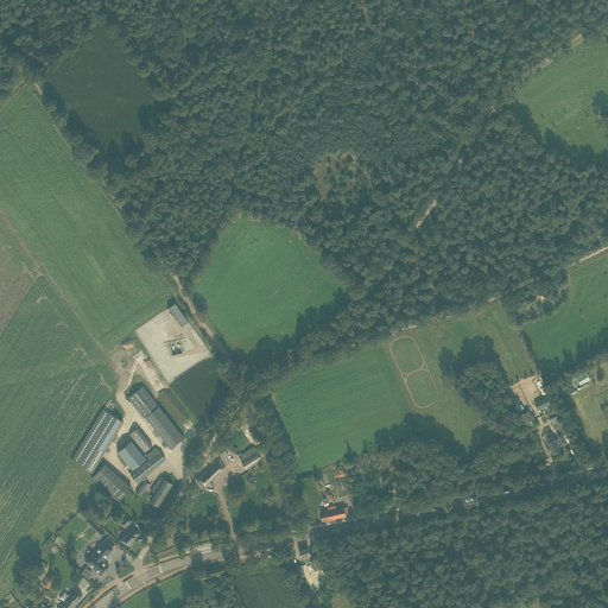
[(188,321),(175,303),(169,308),(182,325),(188,321)]
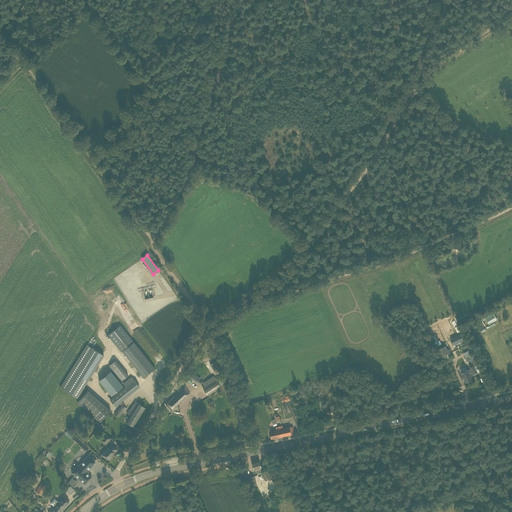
[(489,324),(497,319),(493,312),(485,317),(483,314),(480,316),(482,321),(480,322),(483,326),(485,325),(483,321),(486,319),(489,324)]
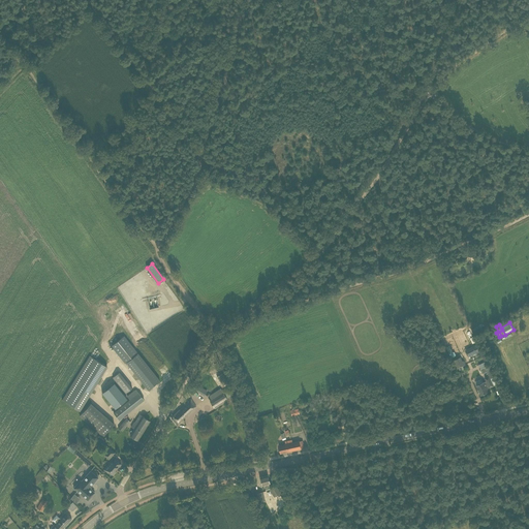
[(124,336),(112,346),(119,354),(131,345),(124,336)]
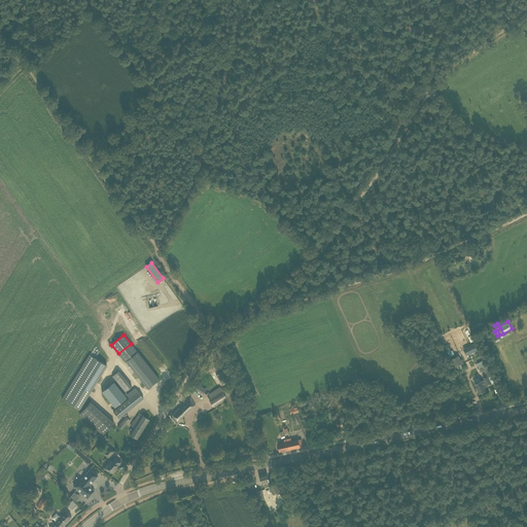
[(131,344),(118,353),(125,361),(126,361),(137,352),(131,344)]
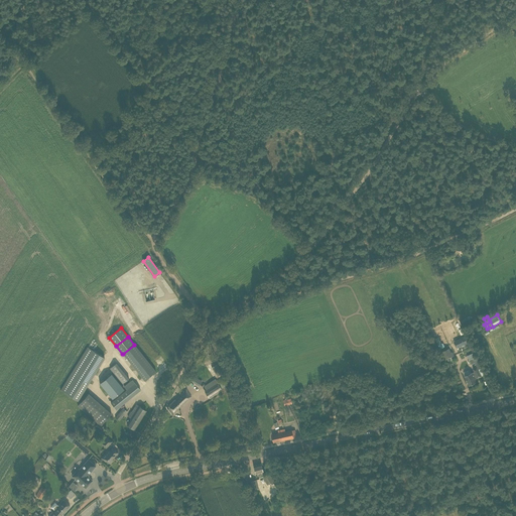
[(457,348),(468,343),(465,337),(454,343),(457,348)]
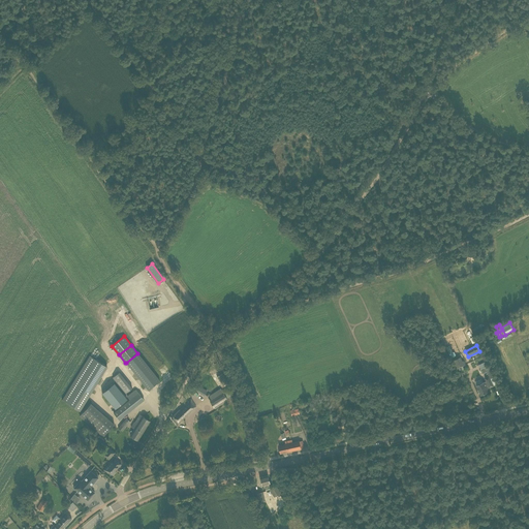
[(137,353),(126,363),(148,390),(160,380),(137,353)]
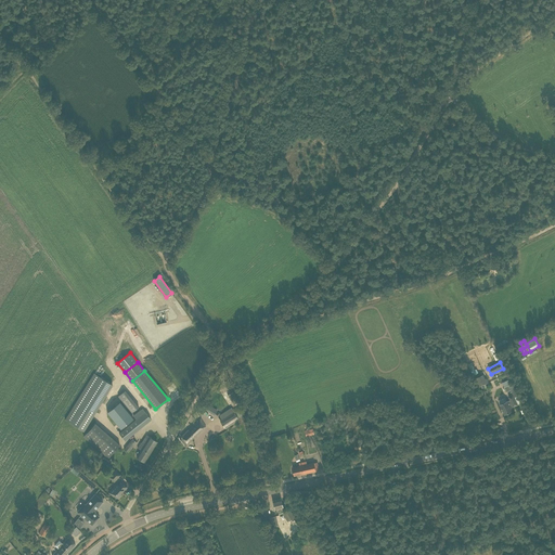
[(94,373),(65,420),(84,430),(112,385),(94,373)]
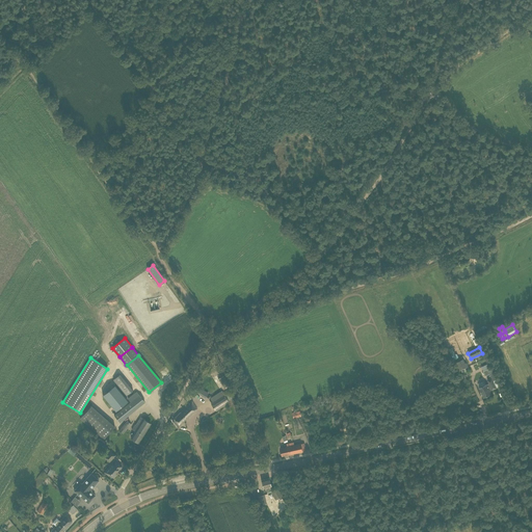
[(456,363),(460,370),(468,367),(466,364),(464,365),(462,360),(456,363)]
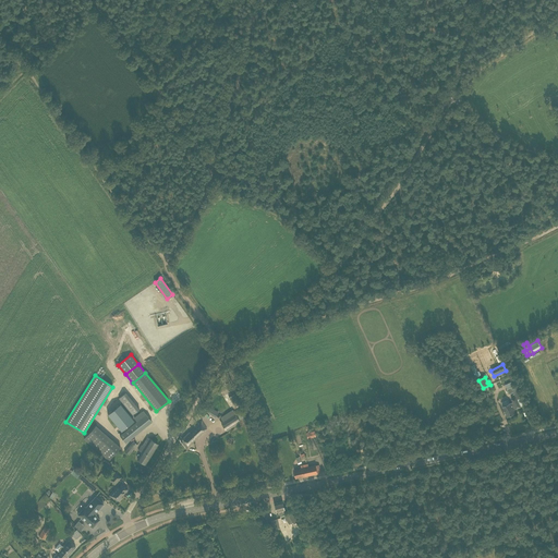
[(514,385),(507,389),(509,395),(518,390),(514,385)]
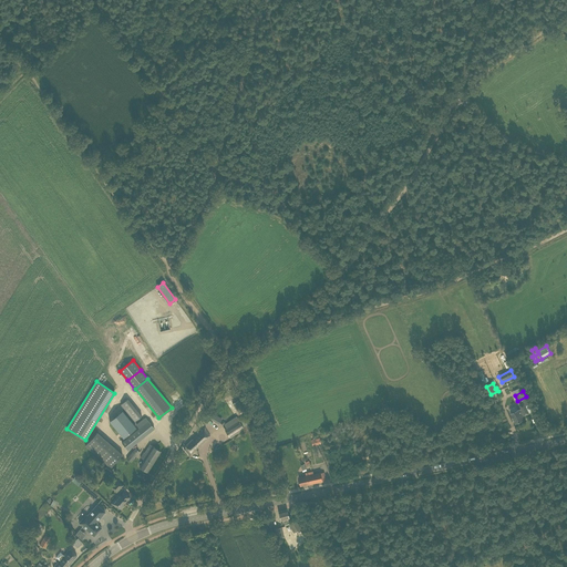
[(134,420),(141,414),(126,398),(120,404),(134,420)]
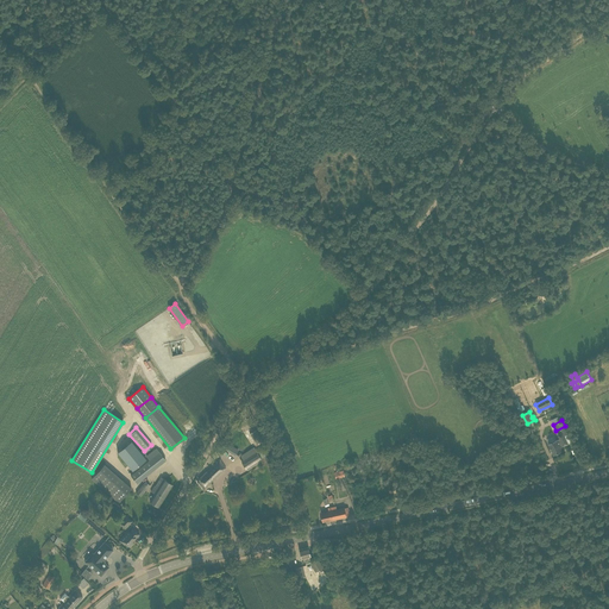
[(559,439),(548,444),(553,454),(562,451),(560,447),(563,445),(564,446),(569,444),(563,432),(558,434),(559,439)]
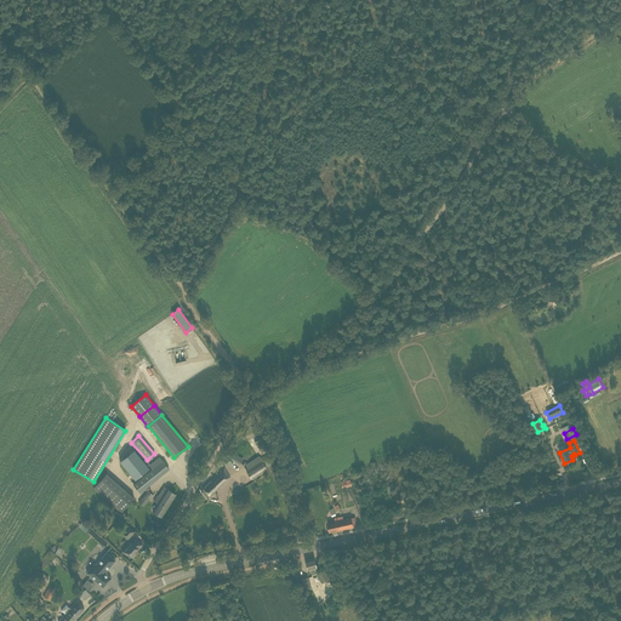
[(134,450),(120,461),(135,479),(149,468),(134,450)]
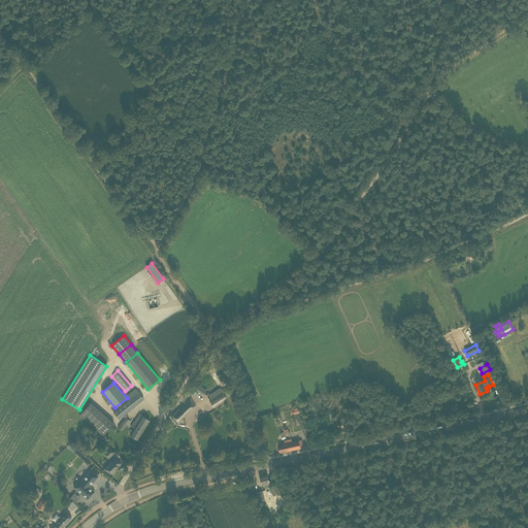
[(211,399),(209,400),(215,407),(227,399),(227,398),(231,395),(227,389),(223,392),(220,388),(208,395),(211,399)]
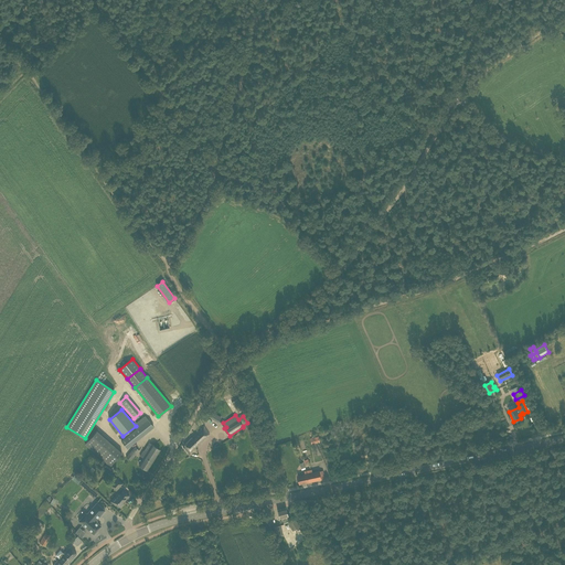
[(146,416),(136,424),(138,427),(135,429),(141,437),(153,427),(146,416)]
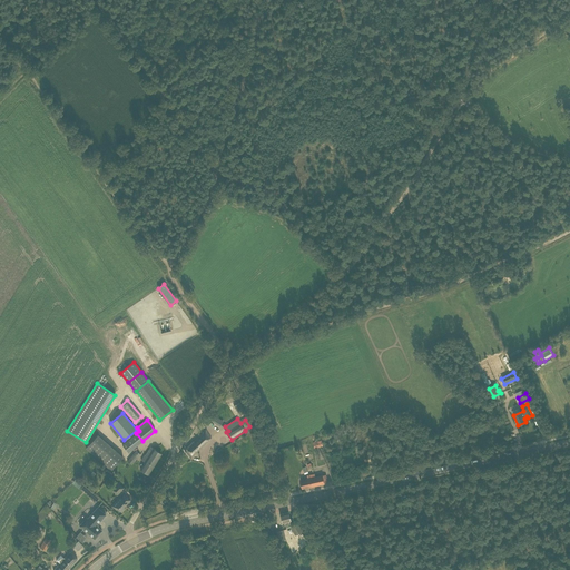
[(203,432),(186,448),(186,449),(184,451),(190,457),(192,455),(193,455),(208,440),(212,438),(210,438),(206,430),(203,432)]
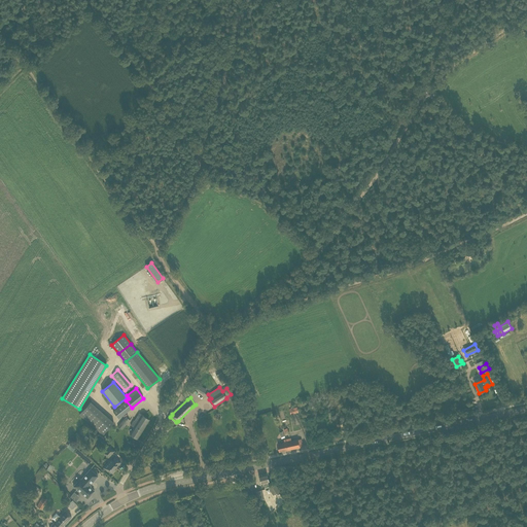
[(113,422),(90,401),(79,414),(103,434),(113,422)]
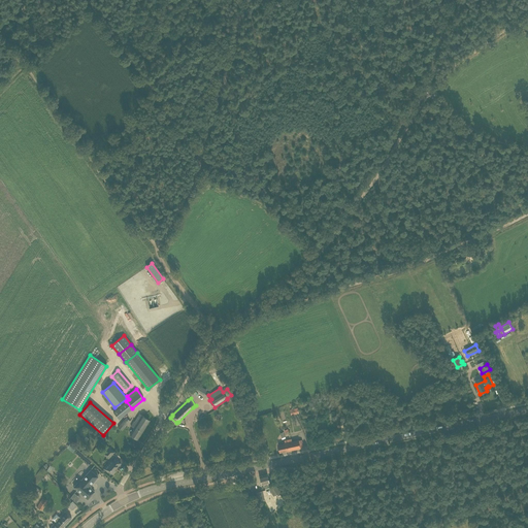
[(300,416),(298,407),(290,409),(291,415),(296,414),(297,417),(300,416)]
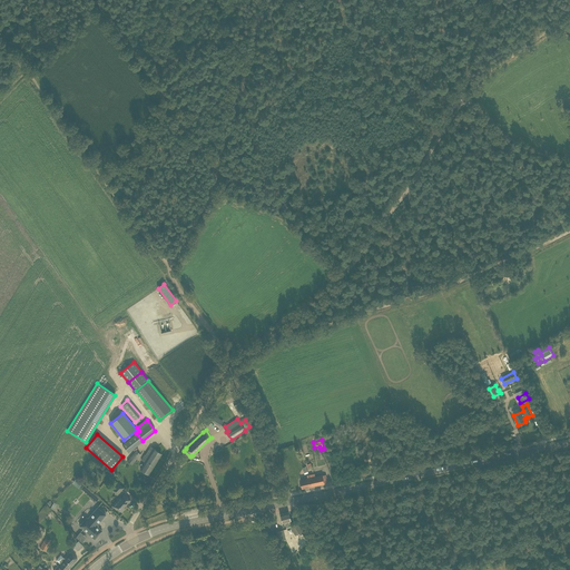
[(140,470),(148,474),(161,453),(151,446),(143,461),(145,462),(140,470)]
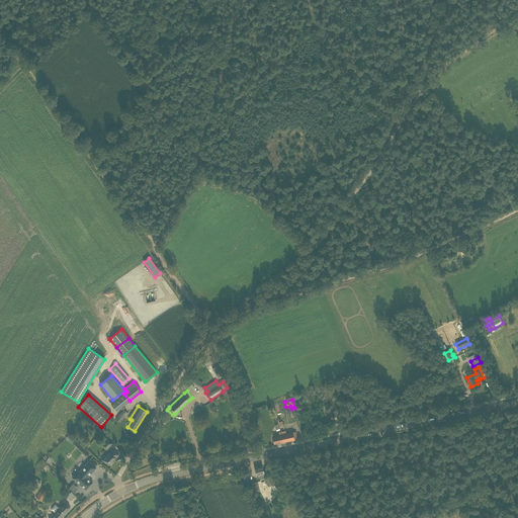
[(119,422),(127,413),(123,410),(115,419),(119,422)]
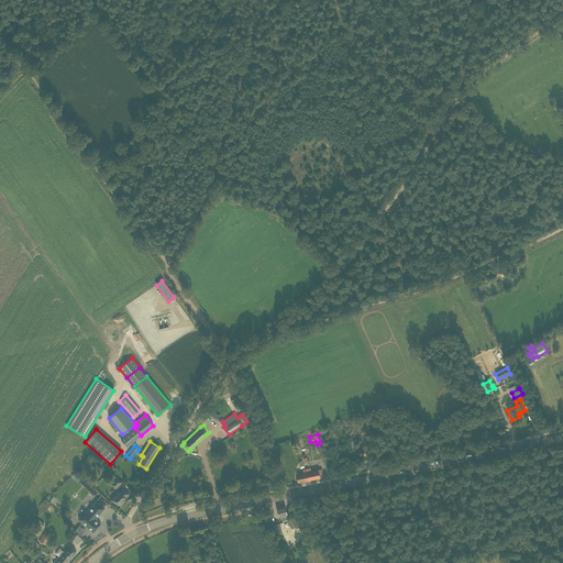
[(323,477),(322,472),(322,468),(311,471),(311,467),(305,468),(305,473),(297,474),(299,483),(323,477)]
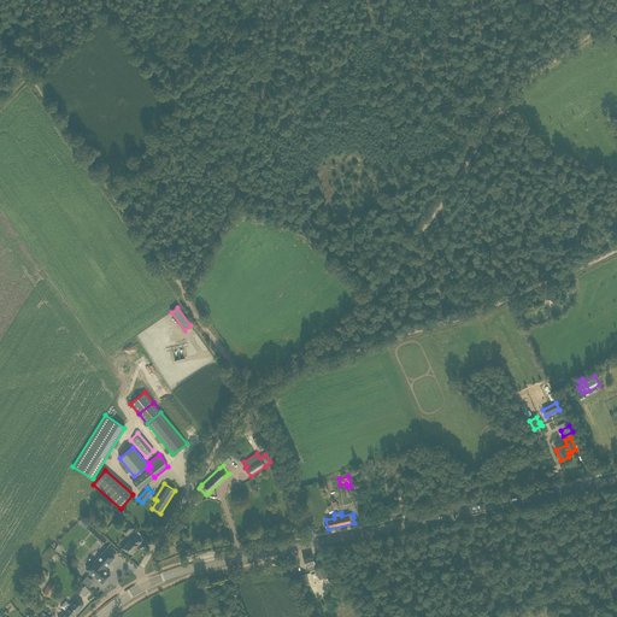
[(134,529),(128,524),(122,532),(127,536),(134,529)]
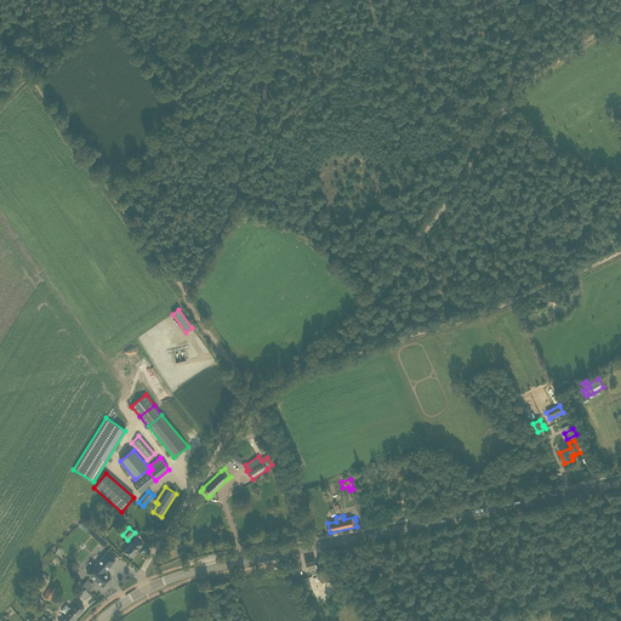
[(131,541),(123,551),(126,554),(127,553),(132,558),(137,553),(136,552),(137,550),(142,545),(137,540),(136,539),(132,542),(131,541)]
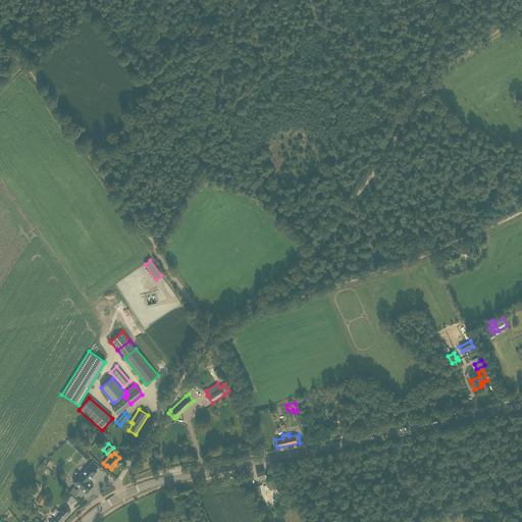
[(97,471),(93,468),(89,464),(80,474),(79,473),(72,481),(87,493),(93,485),(90,482),(90,479),(97,471)]
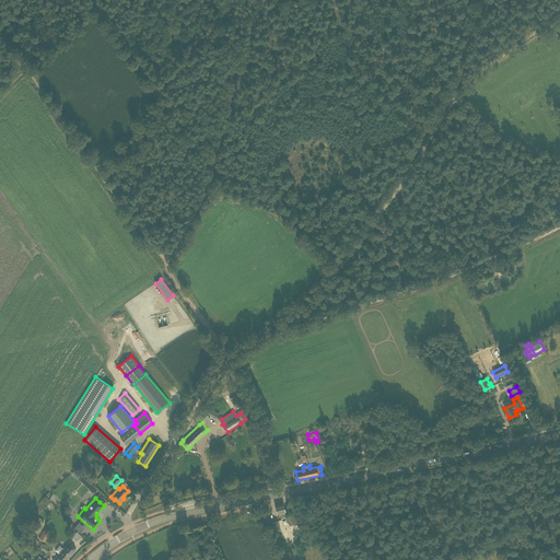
[(280,517),(287,516),(283,503),(275,505),(277,514),(279,513),(280,517)]
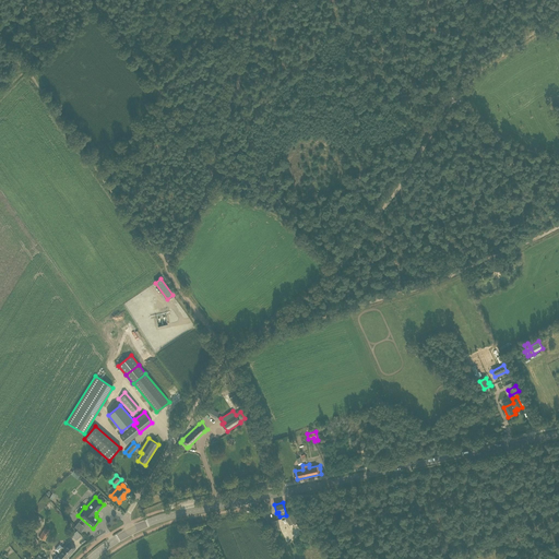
[(289,525),(292,524),(296,521),(292,513),(285,516),(289,525)]
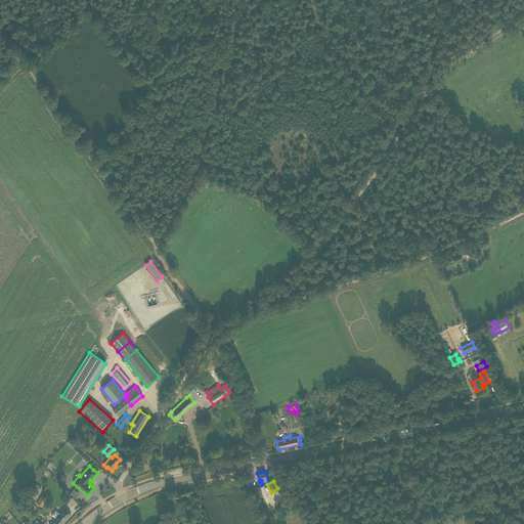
[(253,488),(255,496),(262,495),(260,486),(253,488)]
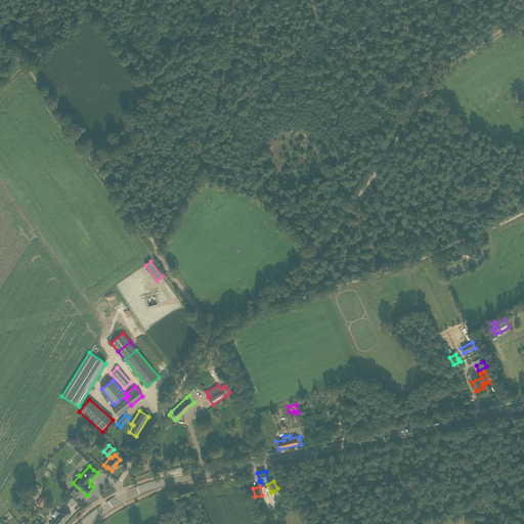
[(41,507),(47,497),(42,494),(37,504),(41,507)]
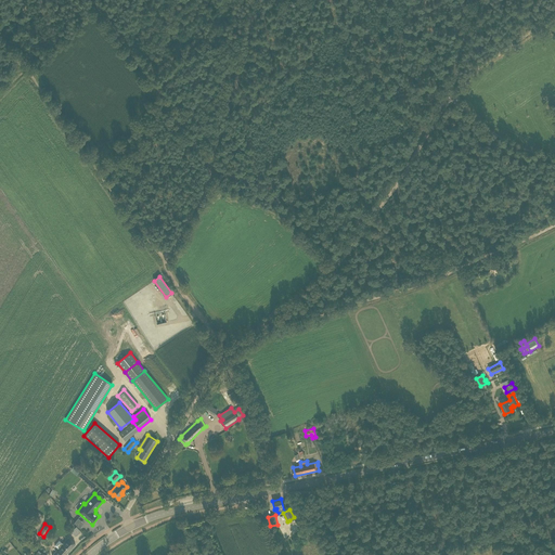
[(53,554),(54,554),(65,554),(75,544),(72,541),(68,538),(63,543),(59,540),(54,545),(59,549),(53,554)]
